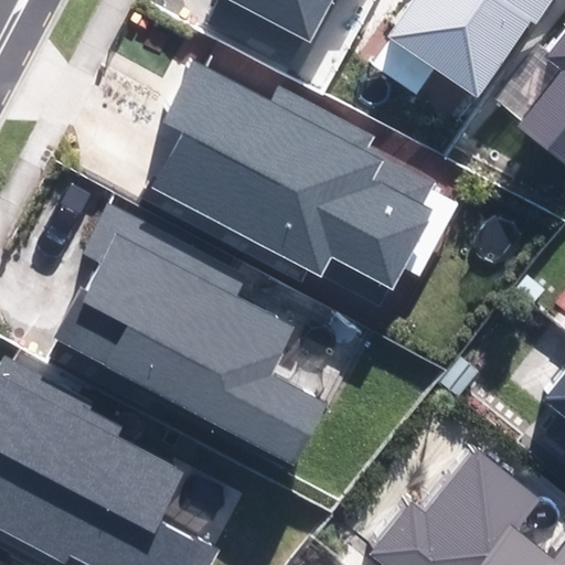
[(231,0),(309,42),(330,0),(231,0)]
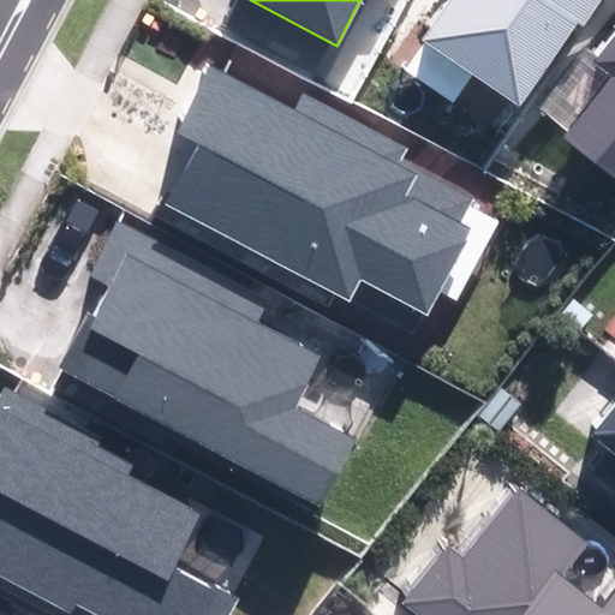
[(448,0),(405,64),(455,99),(472,73),(521,107),(595,0),(448,0)]
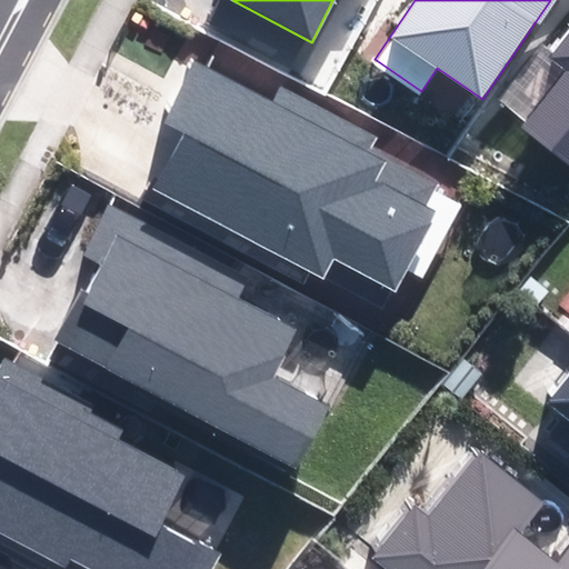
[(568,37),(555,55),(568,66),(521,125),(568,163),(568,37)]
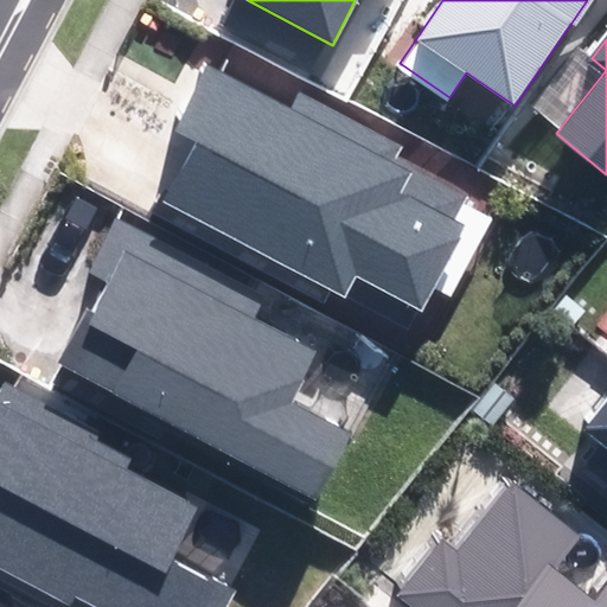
[(292,115),(209,70),(146,187),(346,294),(357,274),(425,310),(477,213),(391,168),(402,149),(302,96),(292,115)]
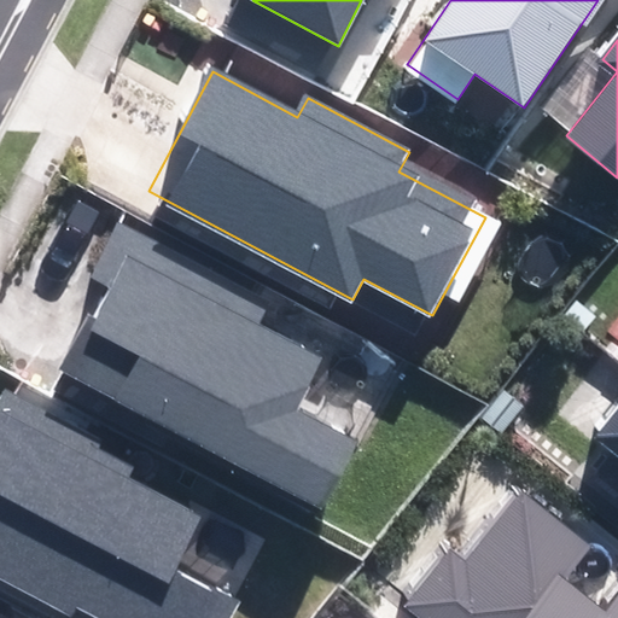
[(270,307),(118,226),(94,270),(118,284),(70,373),(320,506),(353,445),(291,413),(320,359),(260,326),(270,307)]
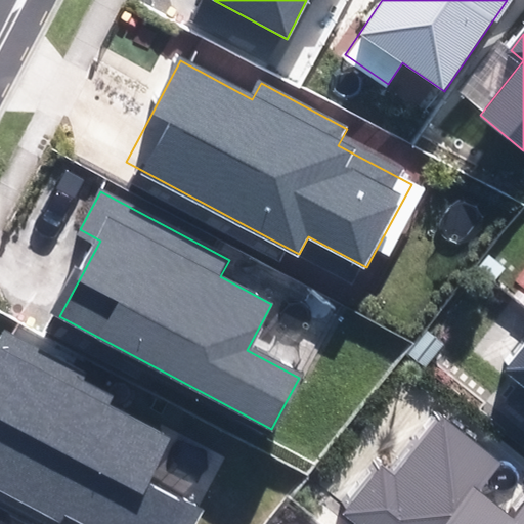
[(0,490),(57,521),(61,512),(84,523),(193,523),(199,515),(144,486),(171,435),(108,402),(115,390),(3,333),(0,338),(0,490)]
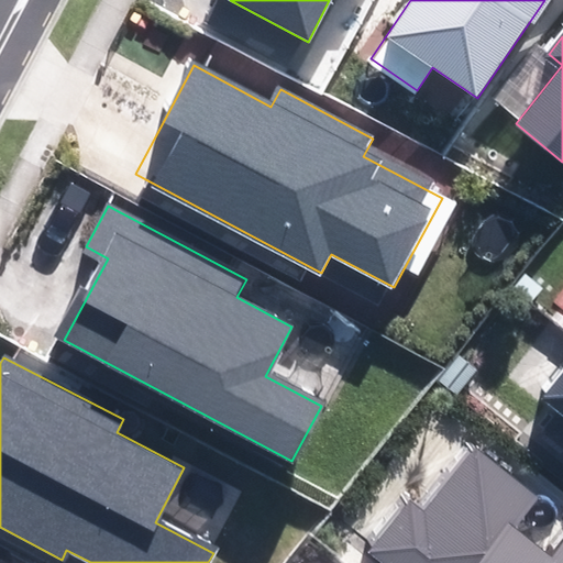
[(562,375),(545,397),(562,411),(562,375)]
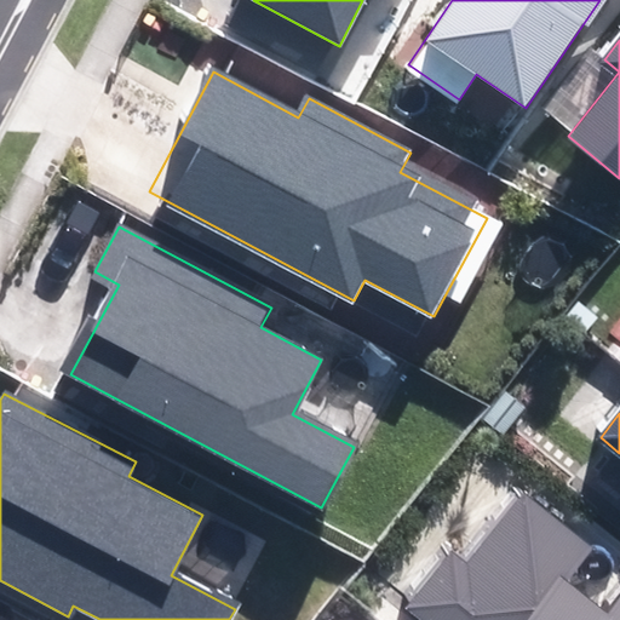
[(593,546),(526,492),(465,564),(452,554),(411,604),(429,619),(619,619),(619,595),(603,615),(563,583),(593,546)]
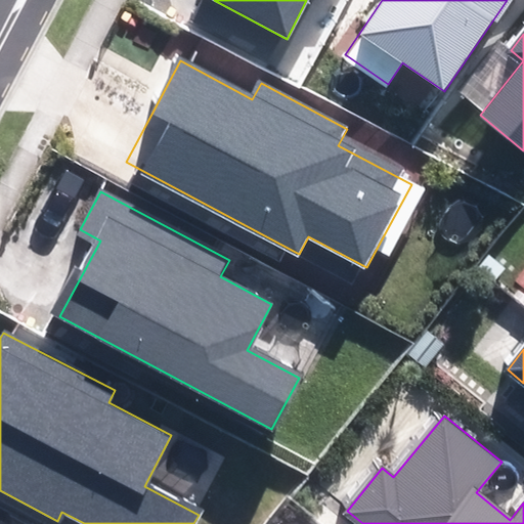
[(12,523),(14,522),(0,514),(0,523),(12,523)]
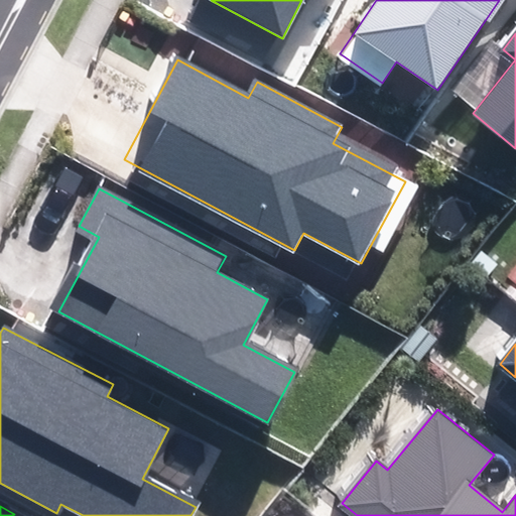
All buildings are outlined.
